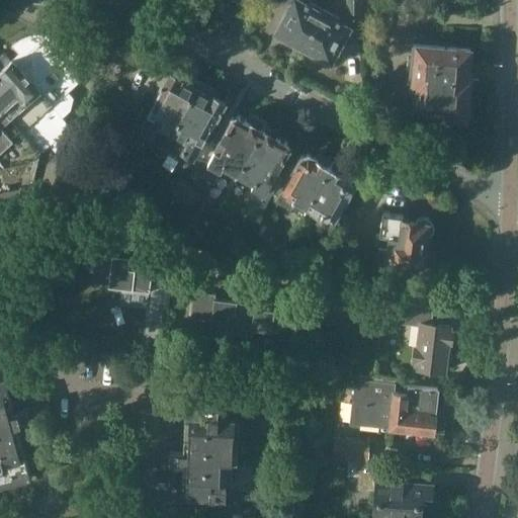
[(323,13),(322,13),(309,6),(310,3),(307,2),(306,4),(297,0),(293,0),(274,37),(287,45),(289,40),(304,48),(323,13)]
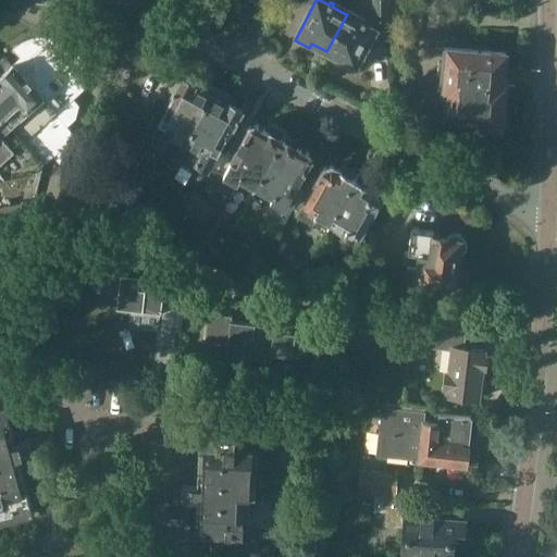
[(373,0),(374,21),(388,21),(387,0),(373,0)]
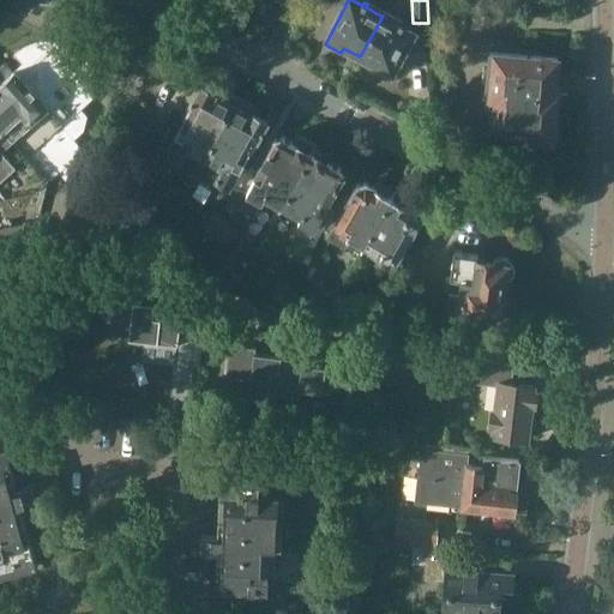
[(383,16),(360,56),(397,77),(404,62),(399,60),(414,31),(403,25),(404,24),(402,23),(403,19),(385,10),(381,16),(383,16)]
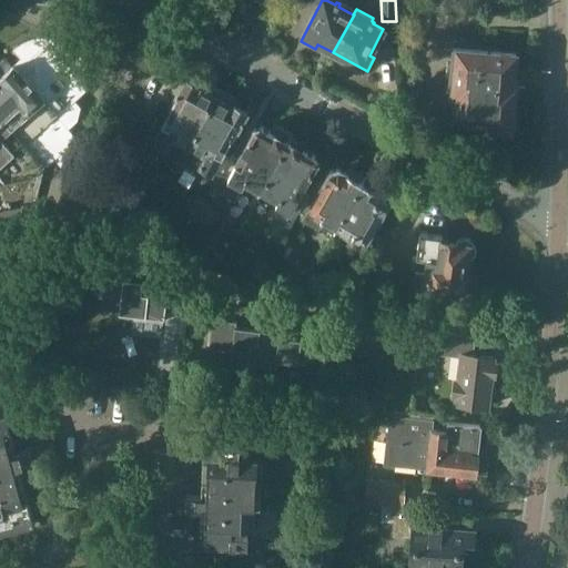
[(0,118),(44,165),(52,158),(59,164),(70,154),(63,148),(73,140),(72,140),(74,138),(68,130),(78,121),(81,108),(84,103),(78,97),(88,87),(88,83),(88,79),(88,75),(87,72),(87,70),(87,68),(84,64),(83,61),(81,58),(79,53),(74,50),(72,48),(68,44),(64,42),(63,41),(44,37),(41,37),(36,38),(31,39),(28,40),(24,42),(21,43),(18,46),(16,48),(12,50),(21,58),(14,64),(8,58),(3,58),(0,61),(0,118)]
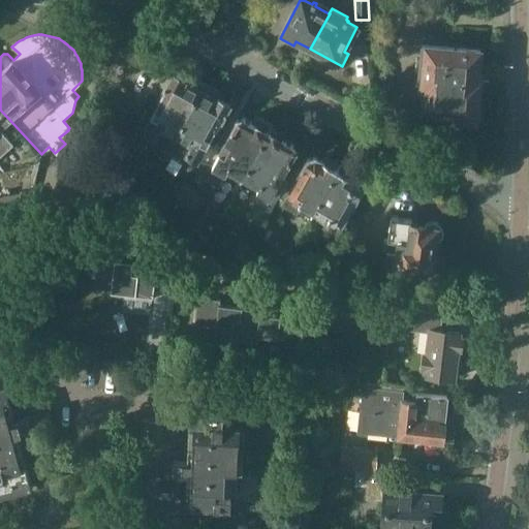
[(477,80),(480,50),(422,44),(417,86),(425,86),(423,111),(447,114),(447,110),(458,111),(457,120),(476,122),(480,81),(480,80),(477,80)]
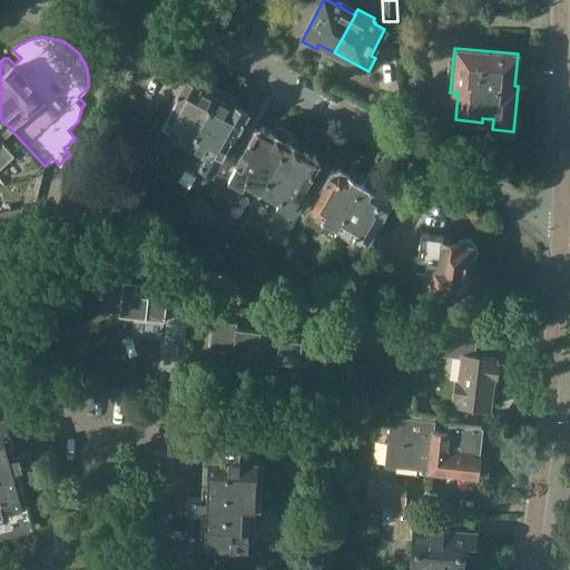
[(188,147),(219,88),(202,79),(198,85),(185,78),(177,80),(173,88),(175,96),(177,97),(164,121),(156,118),(146,136),(168,147),(173,138),(188,147)]
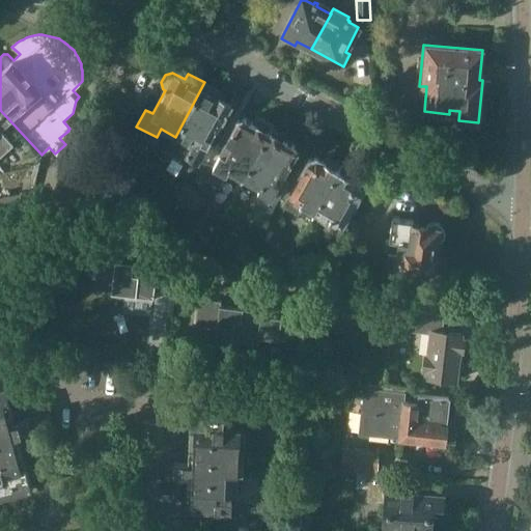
[(222,91),(204,82),(175,137),(191,145),(187,154),(206,164),(215,147),(210,144),(218,130),(217,129),(221,121),(223,122),(227,114),(227,115),(229,113),(228,112),(232,105),(219,99),(222,91)]
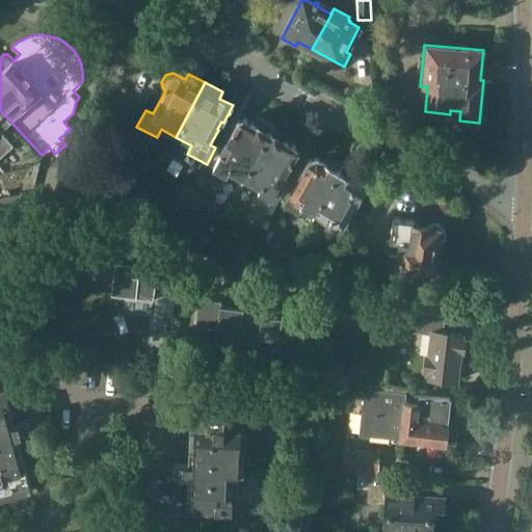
[(42,155),(0,110),(0,170),(1,173),(30,166),(42,155)]
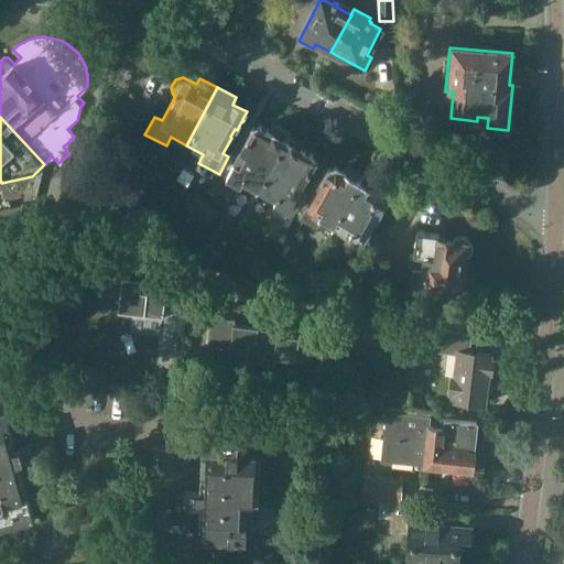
[(260,188),(290,133),(272,123),(268,130),(259,126),(252,128),(246,140),(247,140),(238,156),(230,153),(228,156),(219,174),(215,180),(236,192),(243,179),(260,188)]
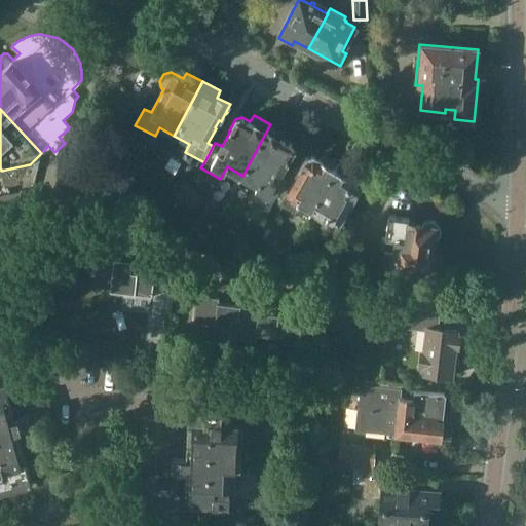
[(275,197),(286,180),(279,177),(294,150),(292,144),(284,139),(287,133),(270,124),(242,176),(258,184),(249,201),(267,212),(275,197)]
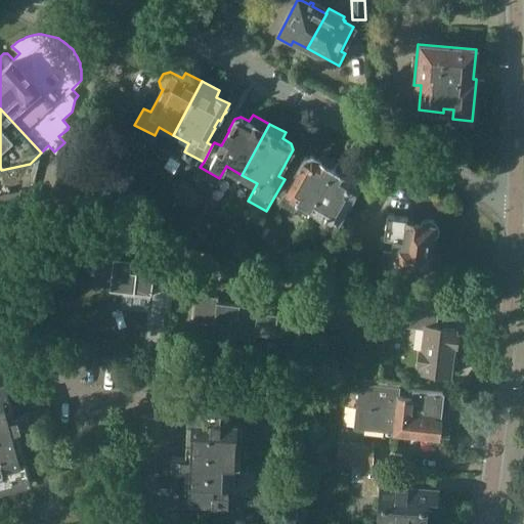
[(112,161),(90,153),(90,180),(112,180),(112,161)]
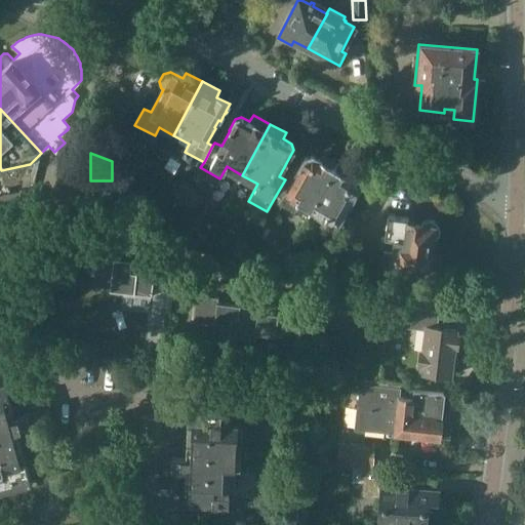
[(290,182),(285,179),(275,197),(294,207),(308,214),(337,163),(323,155),(320,159),(313,155),(305,157),(290,182)]
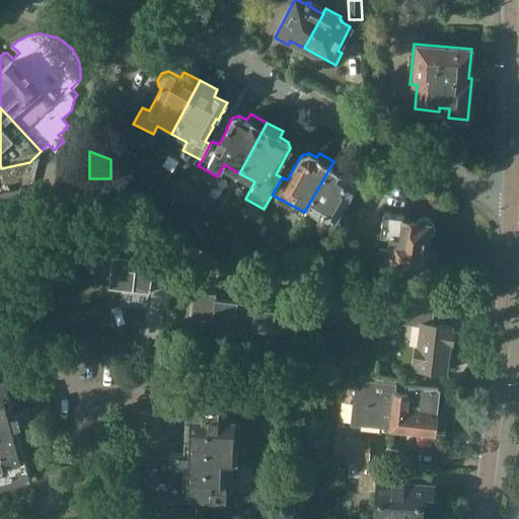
[(334,161),(304,212),(305,213),(308,207),(321,215),(318,221),(339,232),(349,215),(341,211),(355,187),(353,178),(346,174),(349,169),(334,161)]
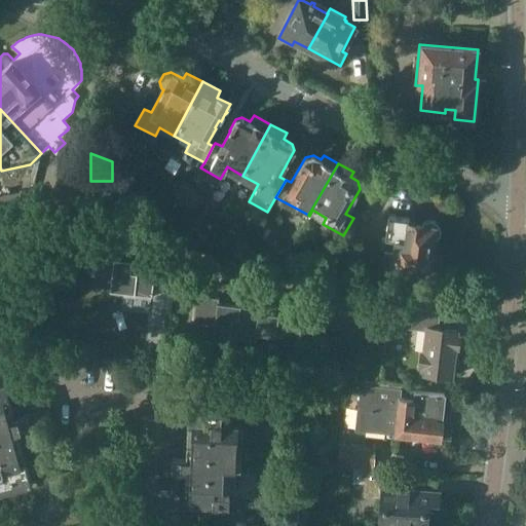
[(21,190),(0,195),(0,207),(7,215),(21,212),(29,212),(33,192),(21,190)]
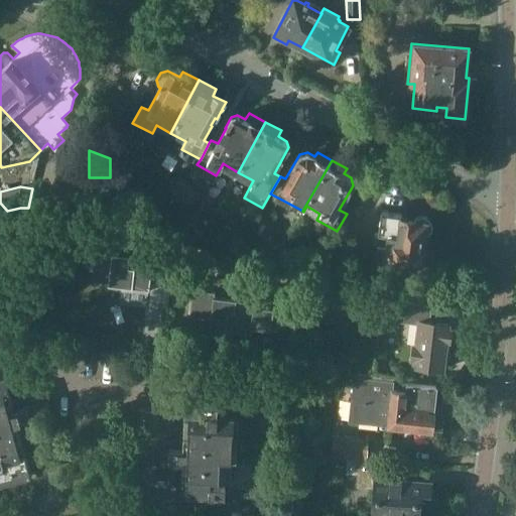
[(402,214),(386,212),(381,212),(377,235),(386,236),(385,246),(377,245),(374,266),(382,267),(382,268),(401,270),(401,268),(404,269),(404,267),(420,269),(421,266),(431,268),(433,251),(423,249),(424,246),(423,246),(424,237),(426,236),(428,234),(429,233),(430,231),(431,230),(432,227),(432,226),(431,224),(431,222),(429,220),(427,218),(426,217),(423,216),(421,216),(419,216),(417,217),(415,218),(414,220),(413,221),(401,219),(402,214)]
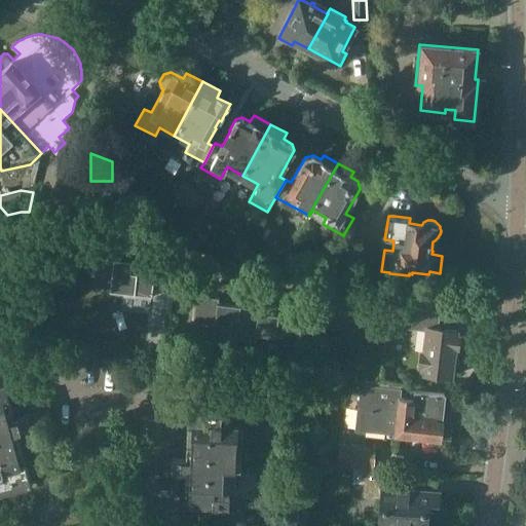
[(339,242),(331,237),(324,250),(333,255),(339,242)]
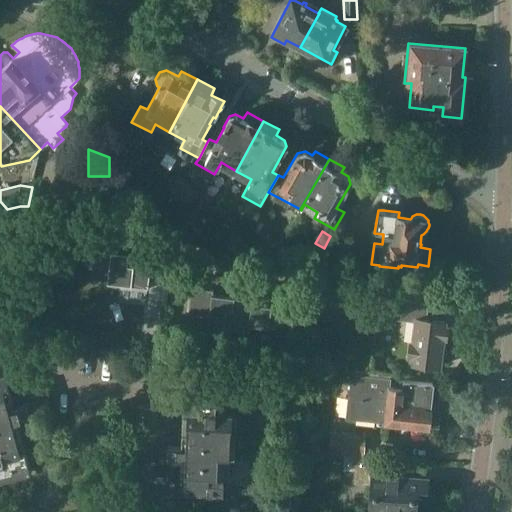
[(222,255),(230,259),(234,252),(236,248),(228,243),(222,255)]
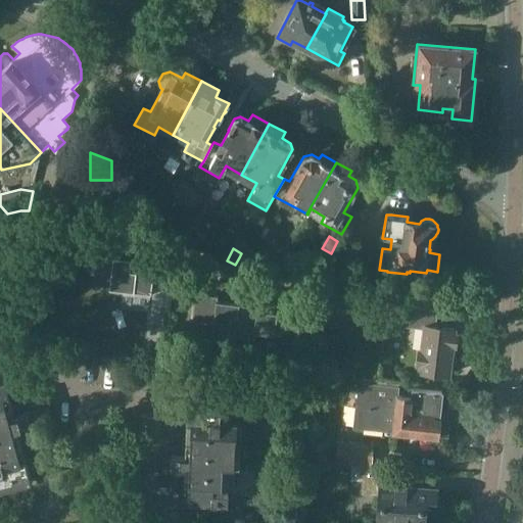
[(245,249),(236,267),(249,268),(256,255),(245,249)]
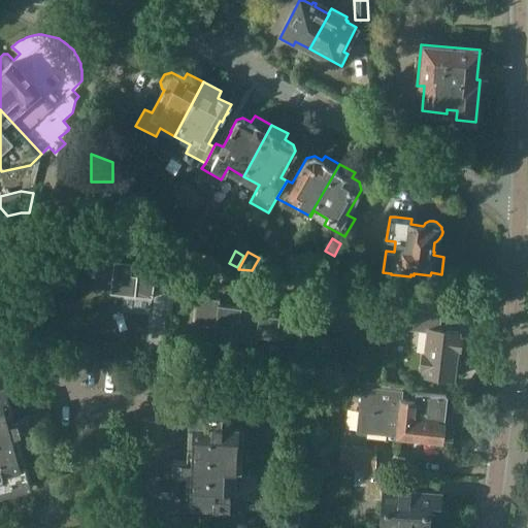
[(144,354),(147,355),(167,357),(172,318),(175,290),(155,287),(157,263),(126,260),(125,265),(122,264),(122,257),(120,257),(120,261),(89,257),(87,273),(94,274),(93,287),(109,289),(109,292),(121,294),(119,310),(149,314),(144,354)]
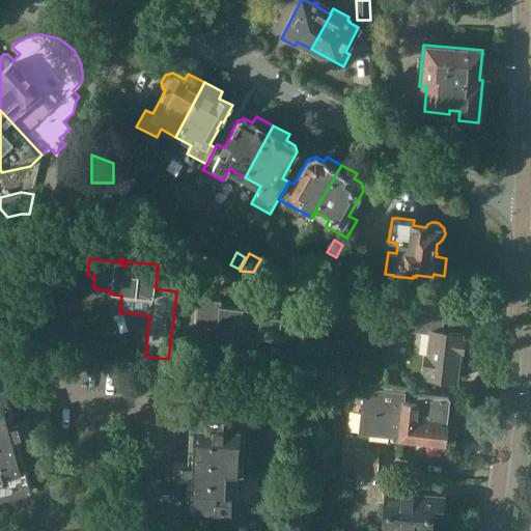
[(220,306),(220,301),(198,299),(195,326),(216,328),(215,339),(257,343),(258,338),(285,341),(286,331),(288,331),(289,317),(248,313),(249,309),(220,306)]
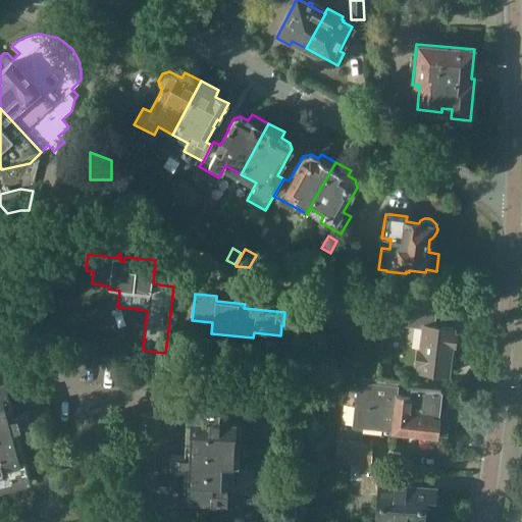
[(449,373),(449,369),(451,367),(453,365),(454,364),(455,362),(455,361),(455,359),(455,358),(455,357),(455,355),(454,354),(453,352),(452,350),(452,344),(453,345),(455,332),(454,332),(454,327),(434,325),(435,321),(437,309),(386,303),(385,316),(398,317),(397,322),(424,325),(421,349),(420,349),(418,364),(419,364),(418,369),(449,373)]
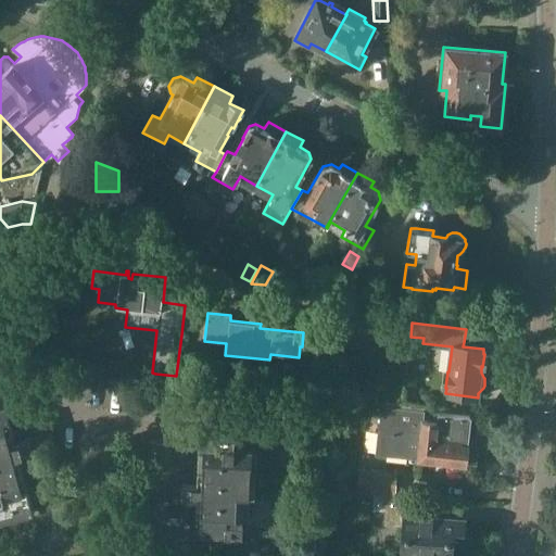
[(199,336),(181,335),(176,376),(194,378),(199,336)]
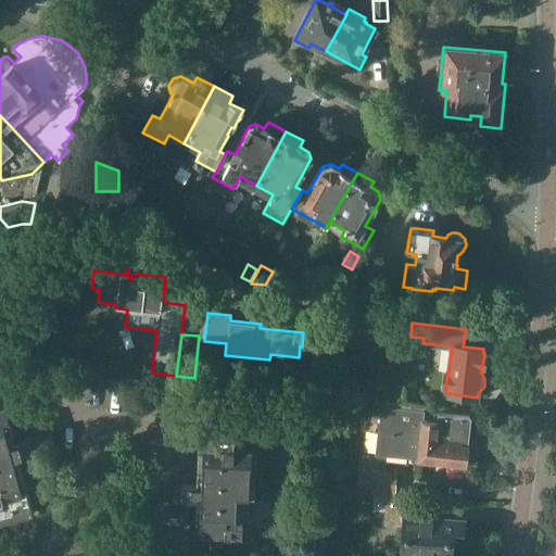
[(422,420),(424,418),(424,411),(381,406),(376,454),(418,457),(421,420),(422,420)]
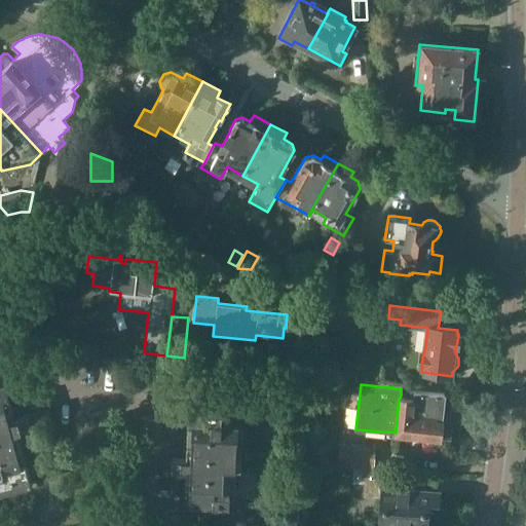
[(0,493),(32,485),(26,463),(16,431),(30,427),(27,416),(13,420),(10,408),(11,407),(5,385),(0,386),(0,493)]
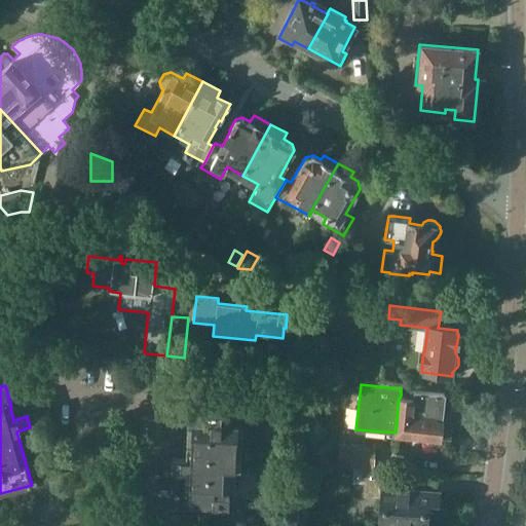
[(409,397),(401,396),(400,398),(399,398),(396,433),(400,438),(410,439),(414,436),(440,439),(441,437),(449,438),(451,421),(443,420),(443,419),(444,418),(445,412),(444,410),(445,393),(414,390),(414,391),(409,390),(409,397)]
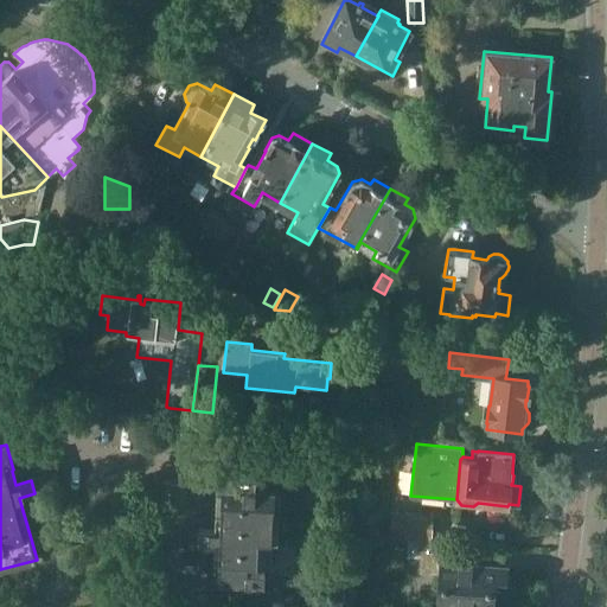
[(200,529),(199,542),(215,543),(213,558),(212,583),(247,586),(247,593),(248,593),(248,586),(259,586),(264,587),(264,563),(272,563),(274,491),(268,491),(269,468),(218,466),(217,491),(215,529),(200,529)]
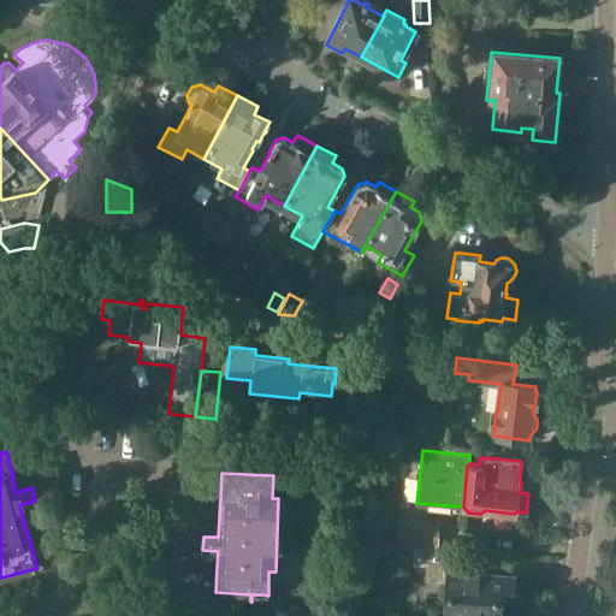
[(324,480),(298,479),(297,499),(312,501),(312,505),(321,505),(324,480)]
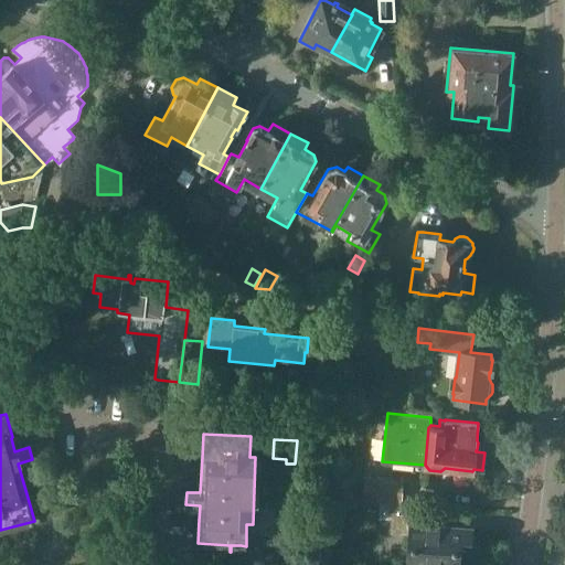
[(364,477),(364,491),(363,499),(402,501),(403,478),(364,477)]
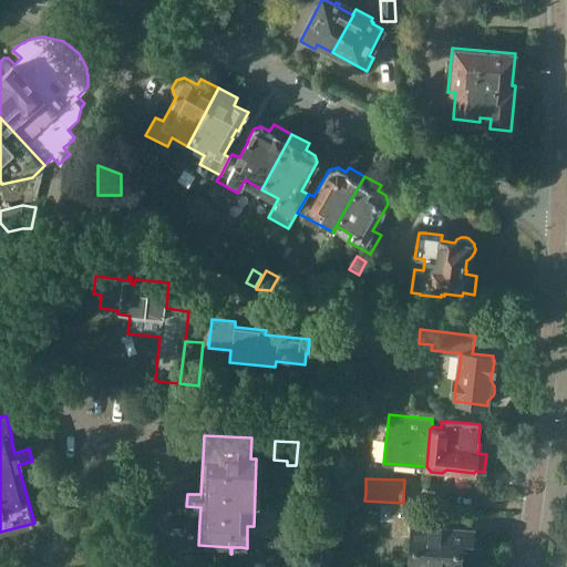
[(388,505),(387,521),(394,521),(393,534),(412,535),(410,566),(461,566),(462,553),(471,554),(471,549),(475,547),(476,536),(472,534),(472,531),(406,526),(409,506),(388,505)]
